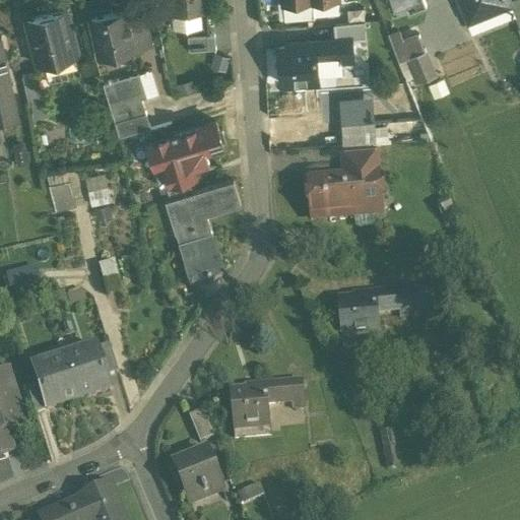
[(205,0),(169,0),(171,19),(207,17),(205,0)]
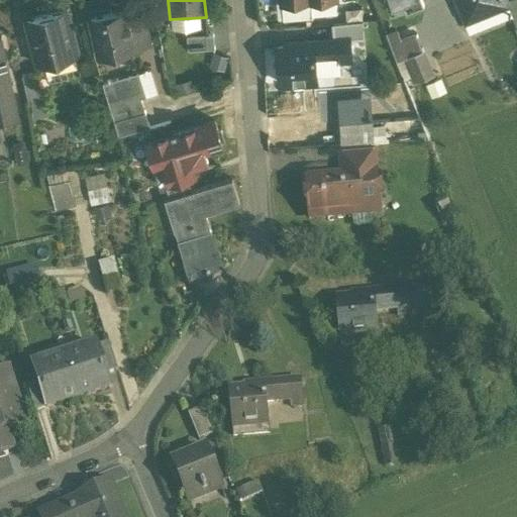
[(334,0),(326,0),(309,2),(310,18),(335,15),(334,0)]
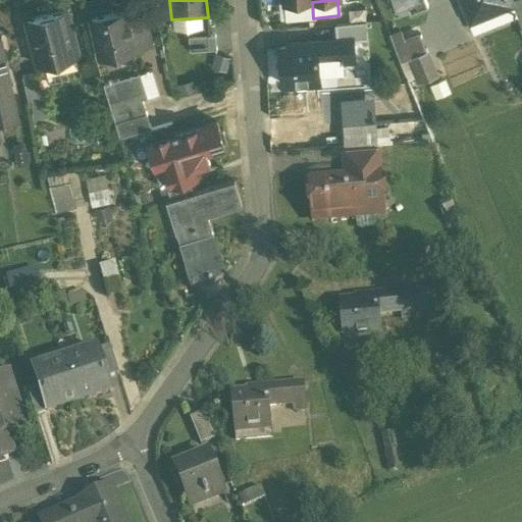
[(508,0),(459,0),(467,18),(483,12),(485,18),(511,8),(512,8),(510,4),(508,0)]
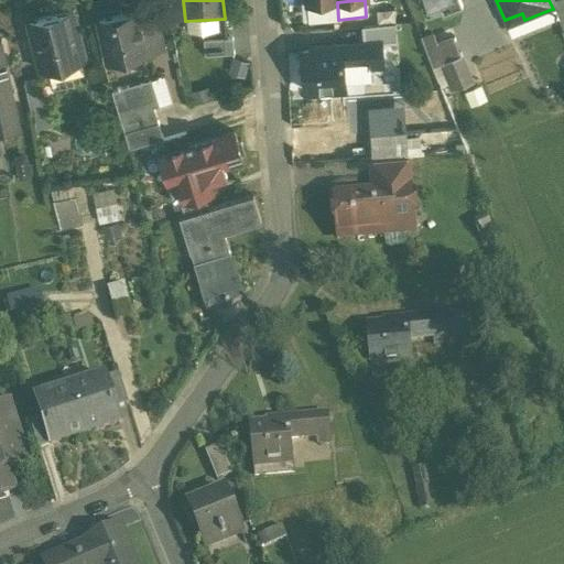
[(563,2),(563,0),(561,0),(551,4),(553,9),(552,9),(557,20),(562,32),(563,31),(563,2)]
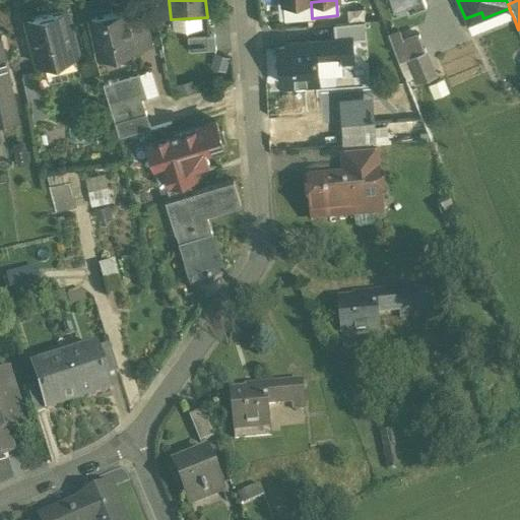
[(509,8),(483,18),(481,12),(465,18),(472,35),(514,18),(509,8)]
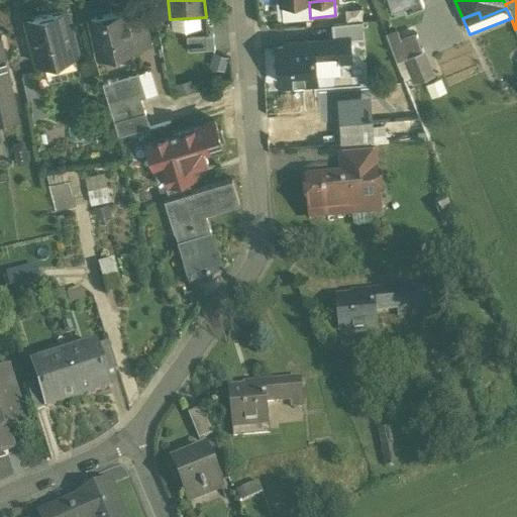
[(67,12),(27,22),(37,67),(77,58),(67,12)]
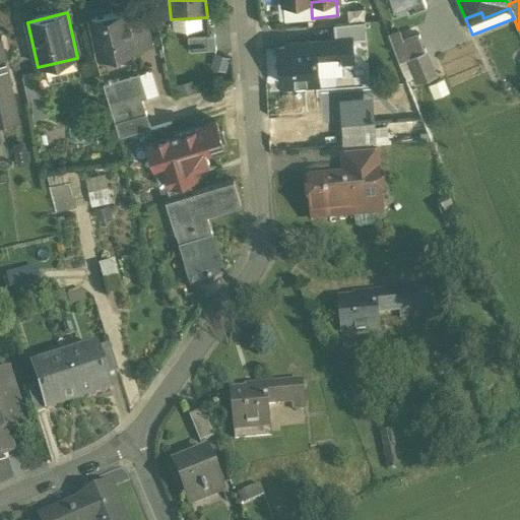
[(127,13),(90,21),(99,57),(135,49),(130,24),(127,13)]
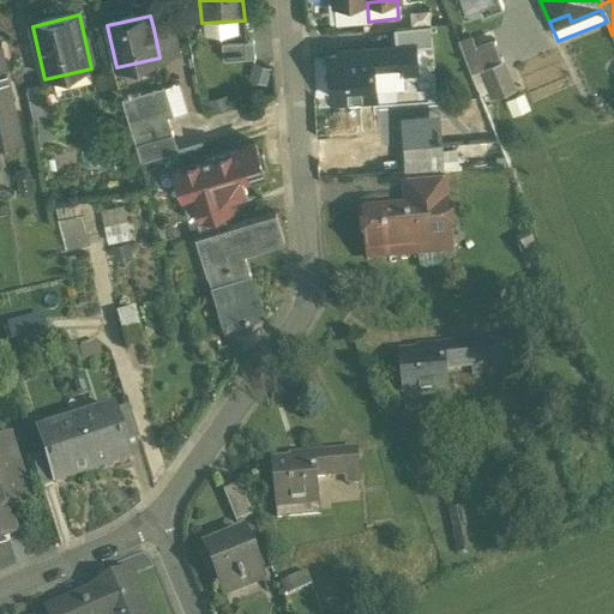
[(164,26),(154,29),(160,58),(170,55),(164,26)]
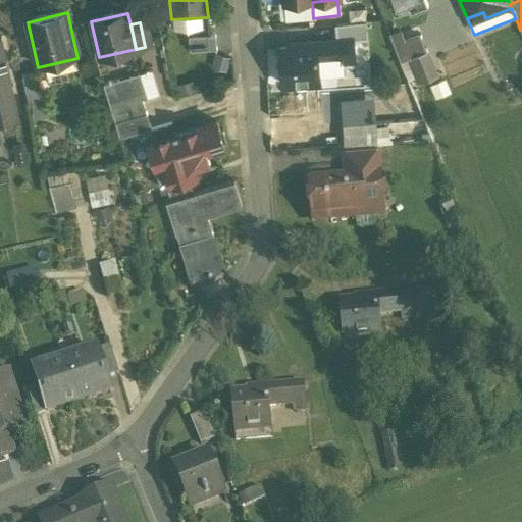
[(420,39),(394,49),(400,65),(411,60),(426,54),(420,39)]
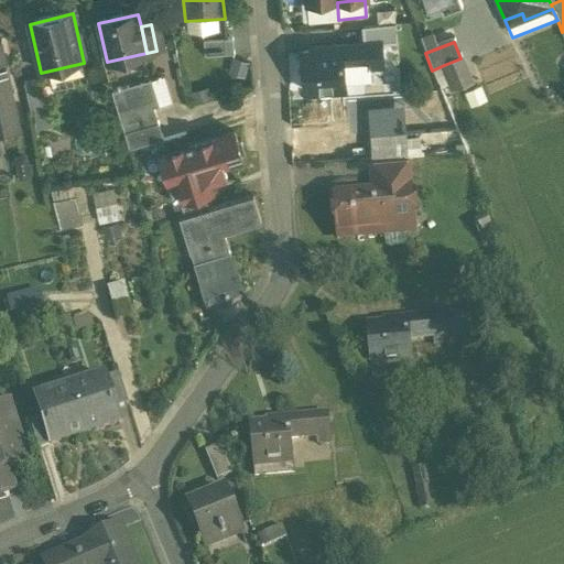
[(232,43),(204,45),(205,60),(234,58),(232,43)]
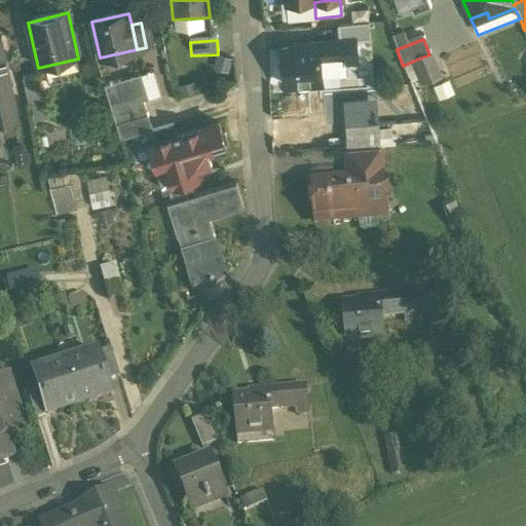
[(354,43),(318,46),(320,64),(344,62),(344,67),(357,66),(354,43)]
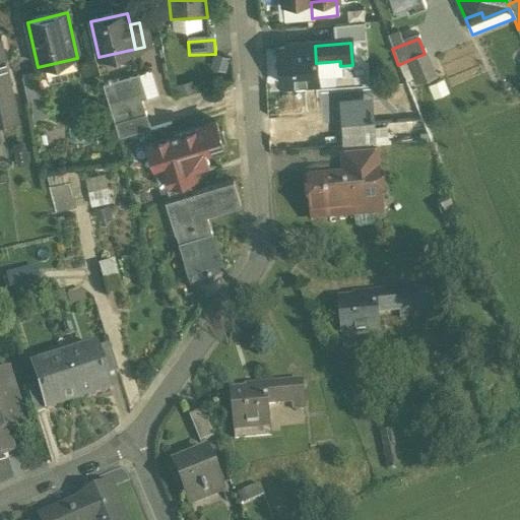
[(303,50),(278,52),(281,88),(318,85),(316,63),(315,46),(303,47),(303,50)]
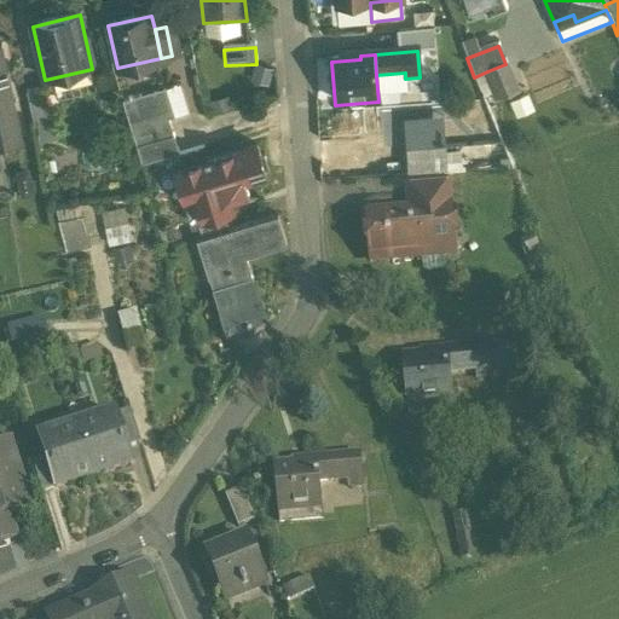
[(505,64),(487,71),(499,100),(516,93),(505,64)]
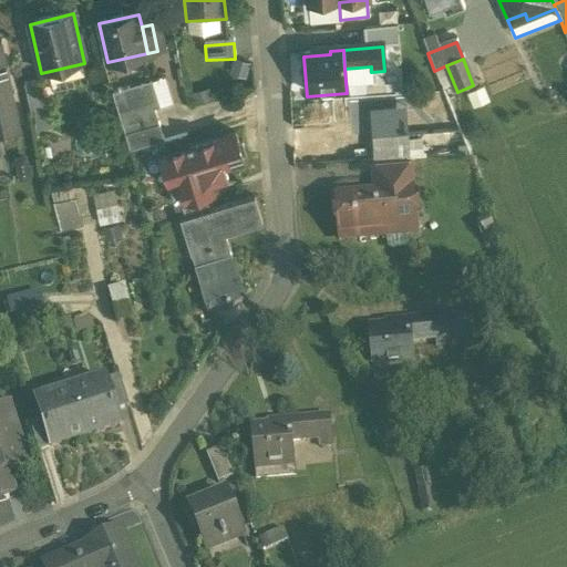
[(8,80),(0,81),(0,135),(18,132),(8,80)]
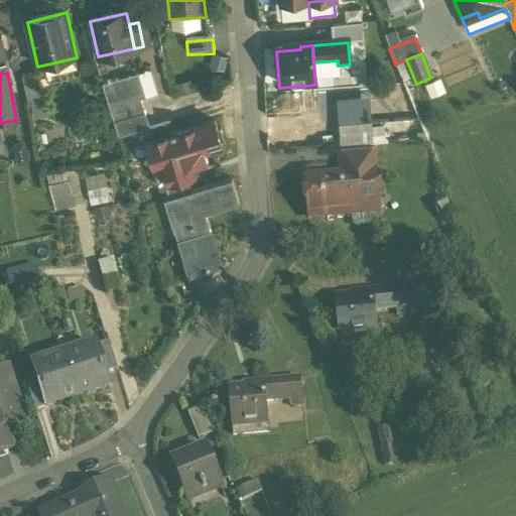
[(41,105),(35,76),(21,79),(28,108),(41,105)]
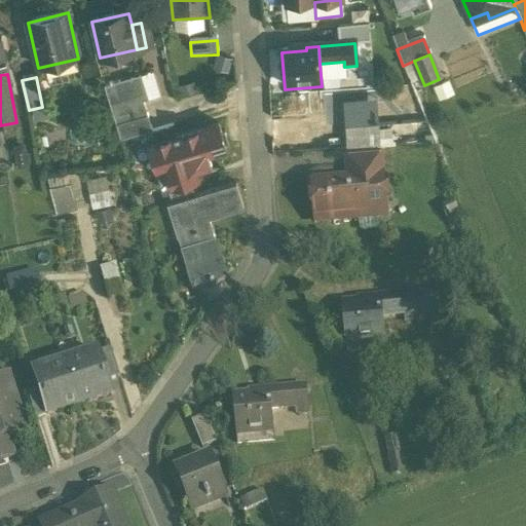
[(141,77),(104,88),(115,127),(147,118),(143,104),(148,103),(141,77)]
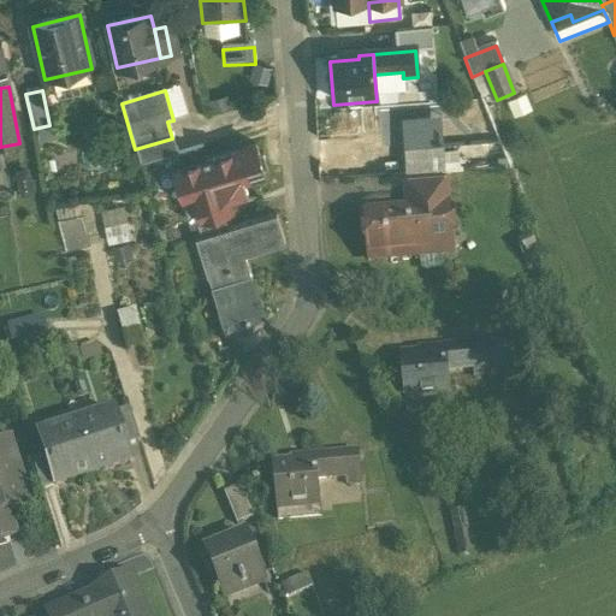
[(400,117),(402,152),(443,148),(440,113),(400,117)]
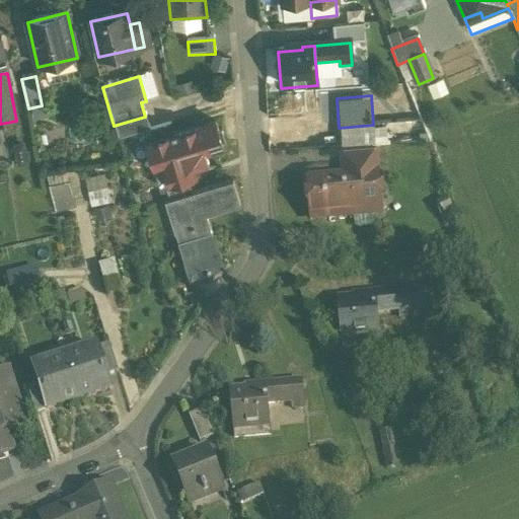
[(145,117),(114,126),(119,141),(148,132),(149,132),(145,117)]
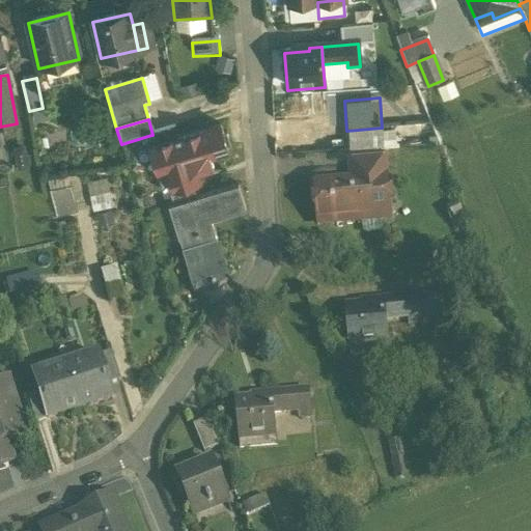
[(152,135),(151,135),(156,147),(177,141),(176,139),(177,139),(174,128),(152,135)]
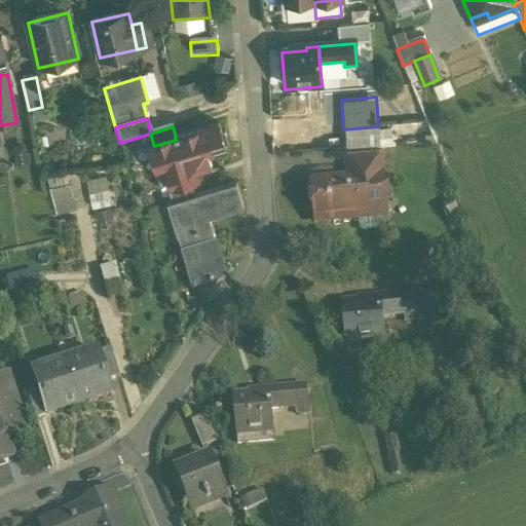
[(218,126),(180,138),(180,136),(176,138),(175,138),(176,140),(154,146),(153,146),(167,193),(168,193),(190,187),(198,184),(194,172),(191,161),(209,156),(225,151),(218,126)]
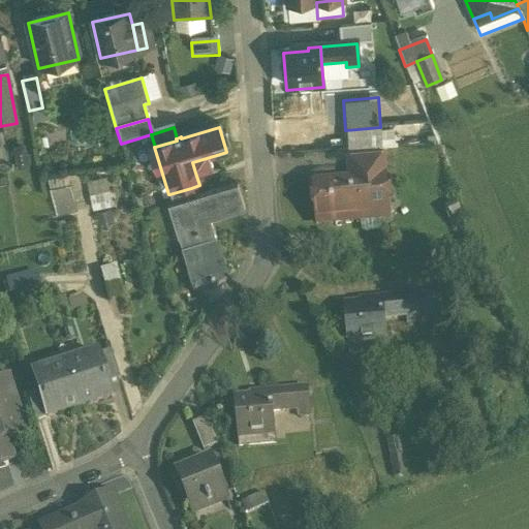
[(380,127),(345,130),(347,152),(381,149),(380,127)]
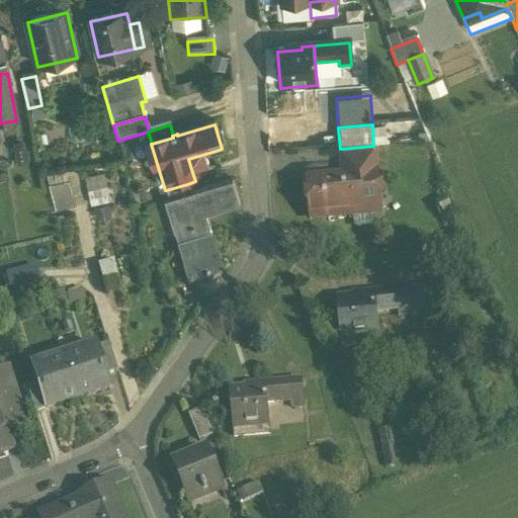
[(373,146),(340,149),(342,171),(375,168),(373,146)]
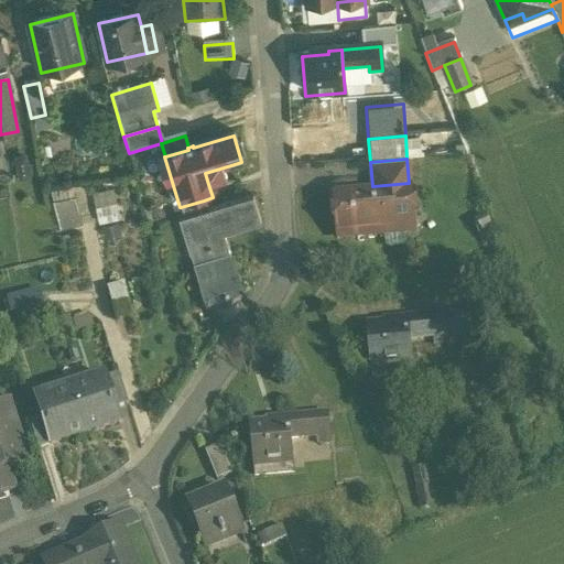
[(224,167),(205,173),(208,184),(227,177),(224,167)]
